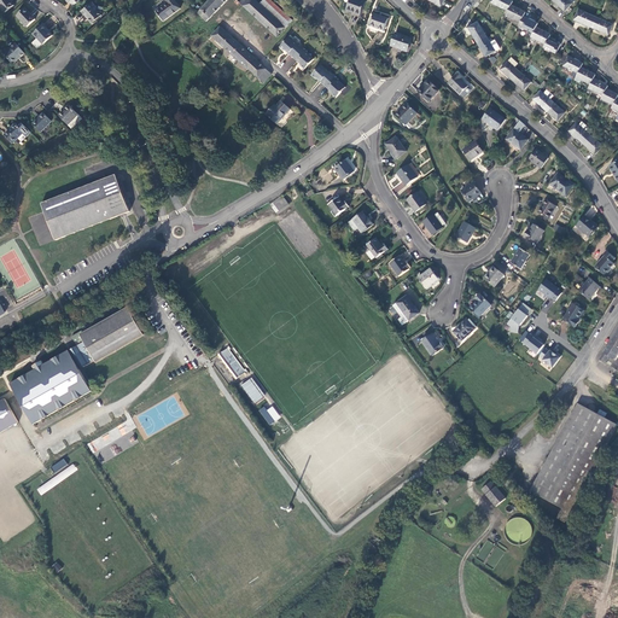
[(15,6),(9,0),(0,0),(0,5),(6,13),(15,6)]
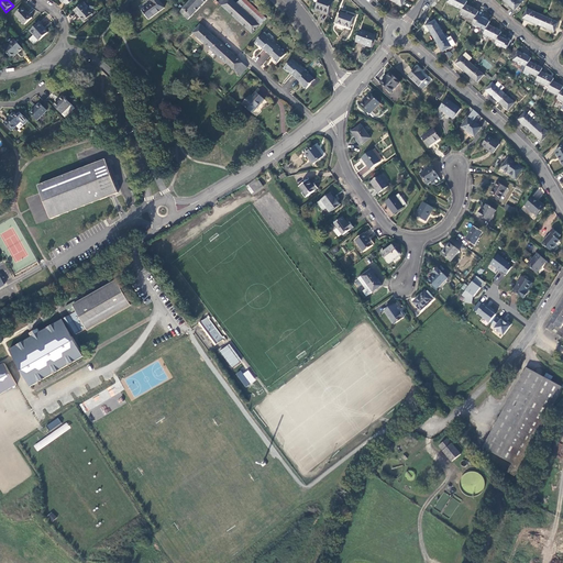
[(165,8),(158,0),(150,0),(153,3),(142,11),(148,20),(165,8)]
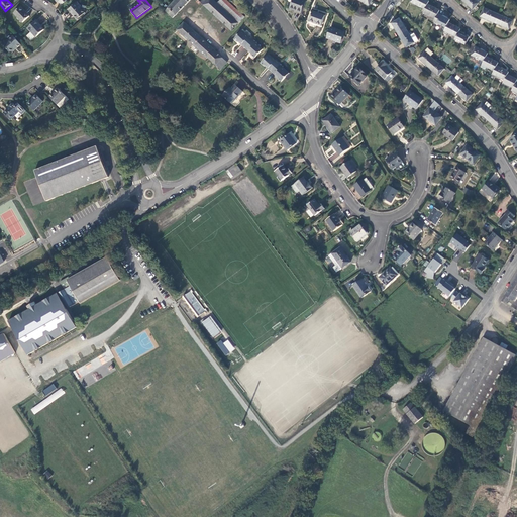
[(190,0),(176,0),(166,11),(173,18),(190,0)]
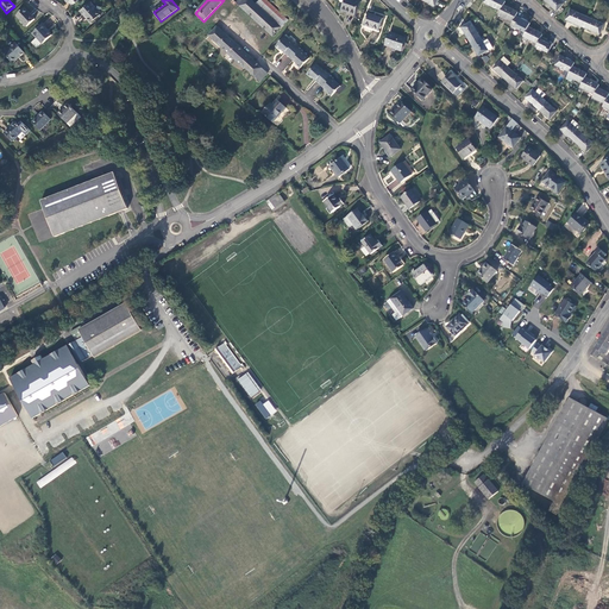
[(261,0),(257,5),(251,0),(248,0),(240,7),(274,37),(289,20),(265,0),(261,0)]
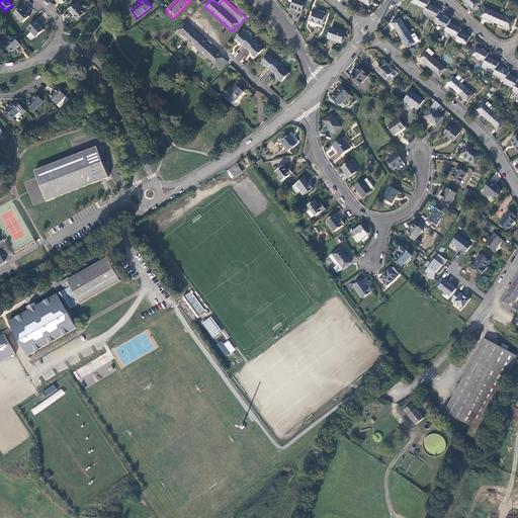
[(307,2),(301,0),(293,0),(290,9),(303,14),(307,2)]
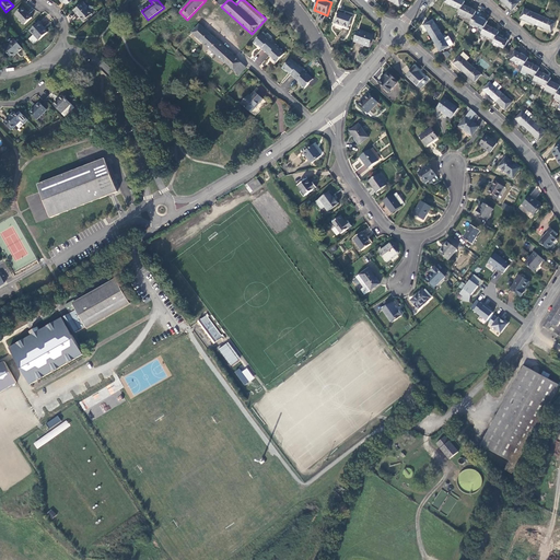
[(464,4),(465,1),(462,0),(445,0),(445,2),(461,10),(464,4)]
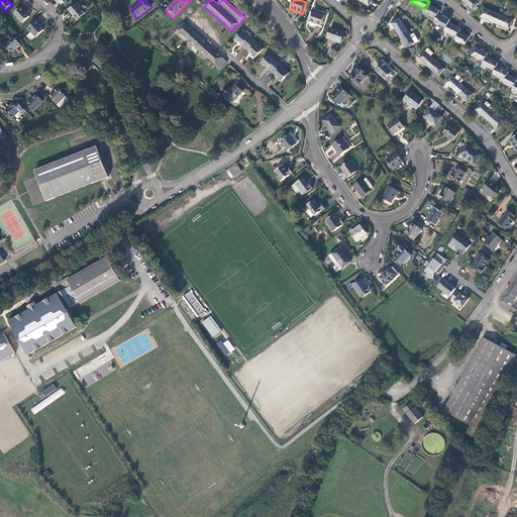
[(475,0),(463,0),(463,1),(473,10),(479,3),(475,0)]
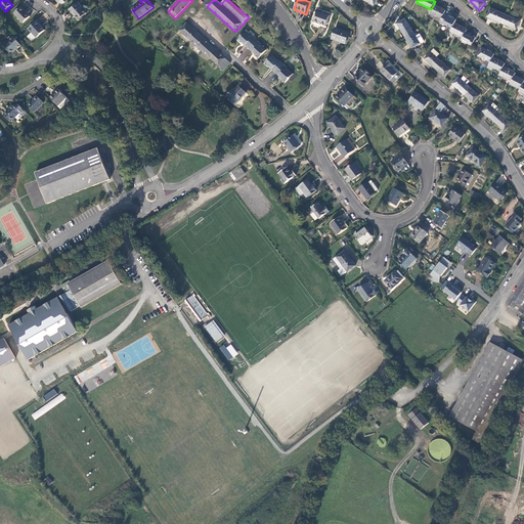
[(87,11),(78,1),(70,9),(78,19),(87,11)]
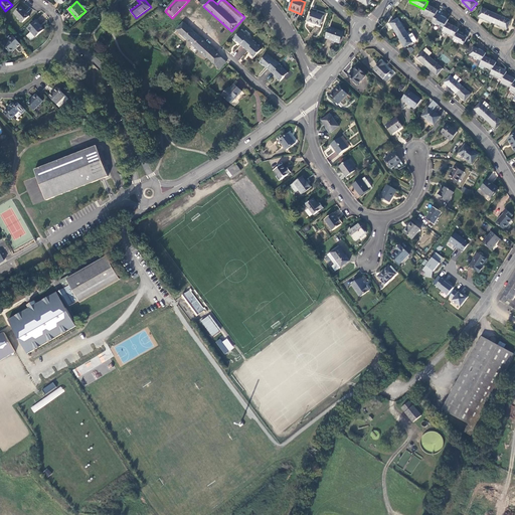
[(423,9),(421,12),(434,18),(437,14),(438,10),(426,4),(423,9)]
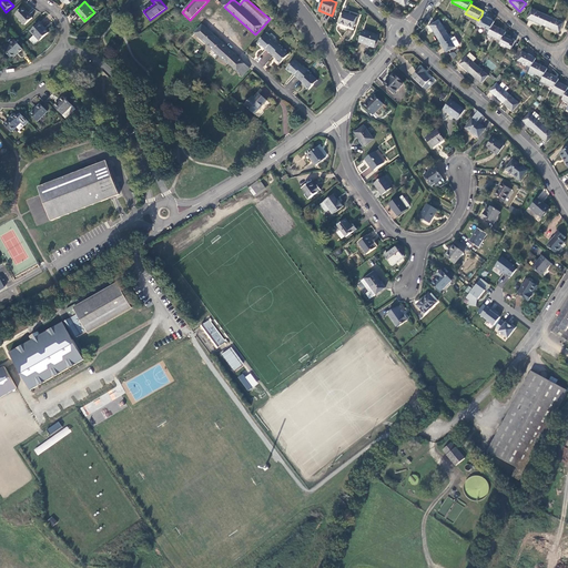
[(23,8),(16,14),(24,24),(32,18),(23,8)]
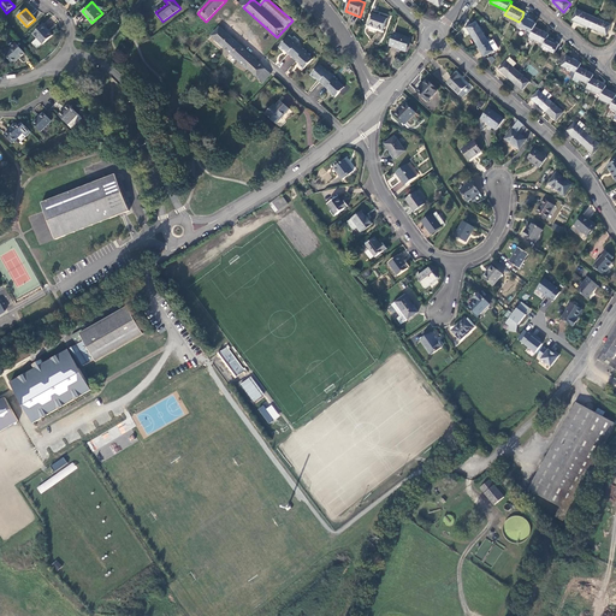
[(573,21),(590,28),(594,18),(578,11),(573,21)]
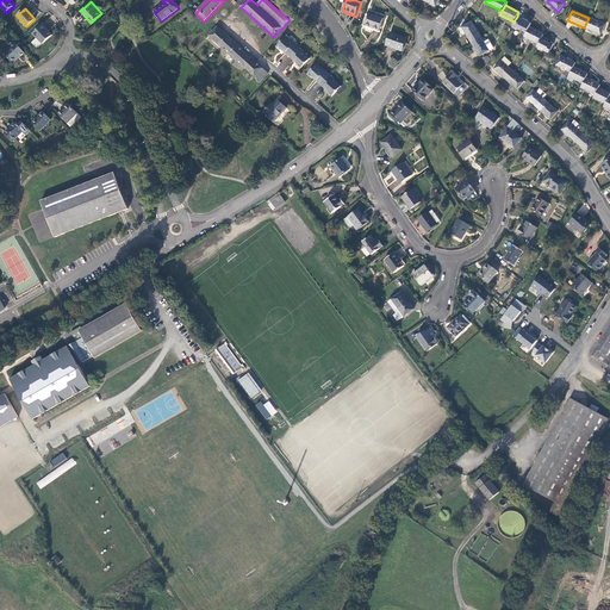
[(384,19),(369,13),(365,26),(379,31),(384,19)]
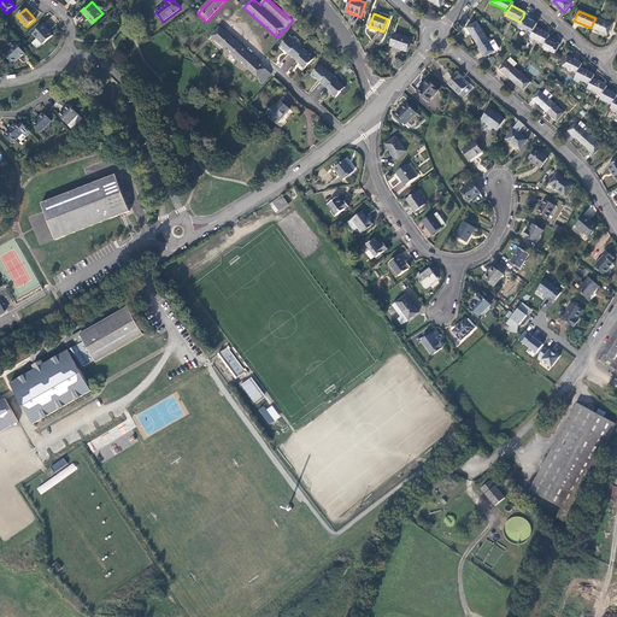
[(538,24),(523,17),(519,22),(518,27),(533,34),(535,28),(538,24)]
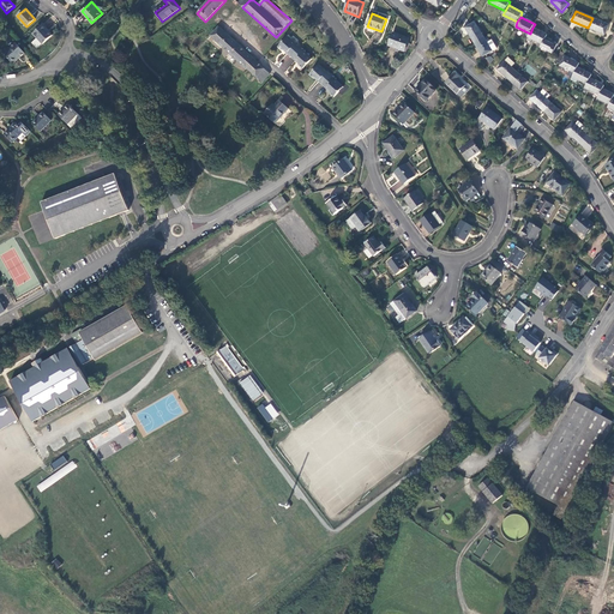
[(593,18),(588,28),(606,35),(609,25),(593,18)]
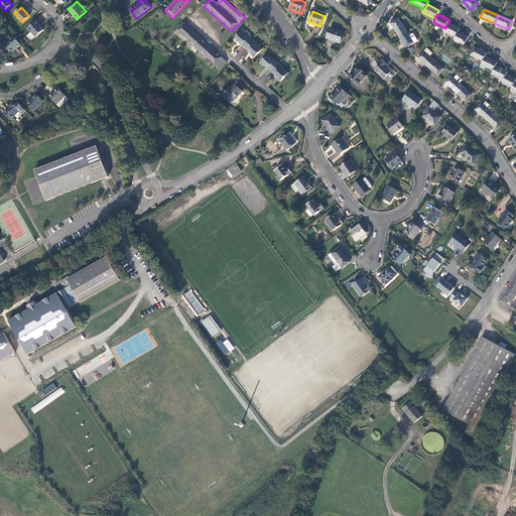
[(391,23),(399,36),(407,32),(399,19),(391,23)]
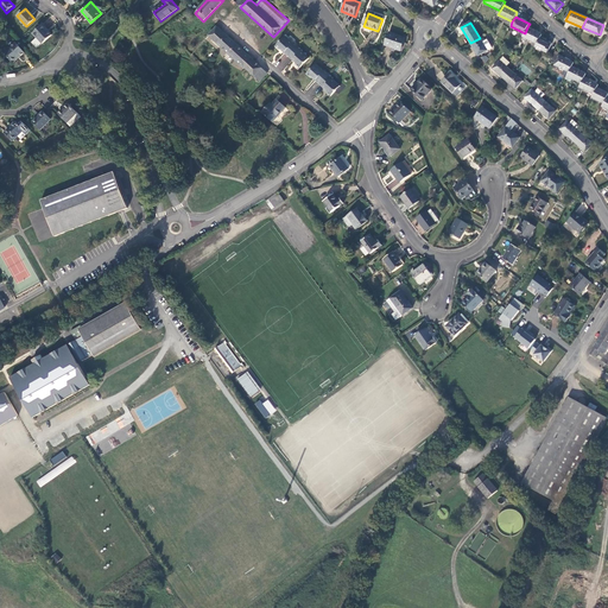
[(43,25),(33,33),(37,38),(42,44),(43,44),(51,36),(43,25)]
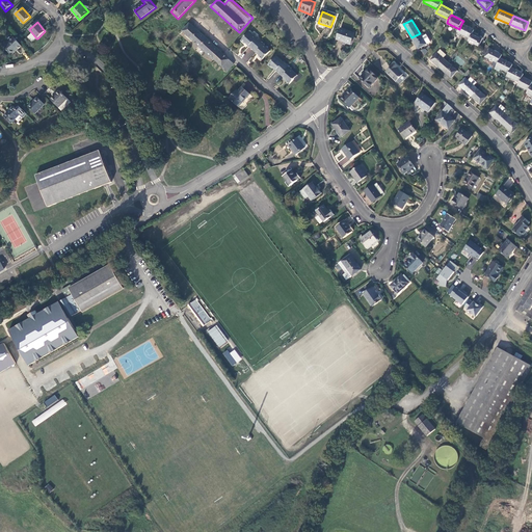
[(179,34),(180,34),(189,25),(186,22),(179,29),(179,30),(178,31),(178,33),(179,34)]
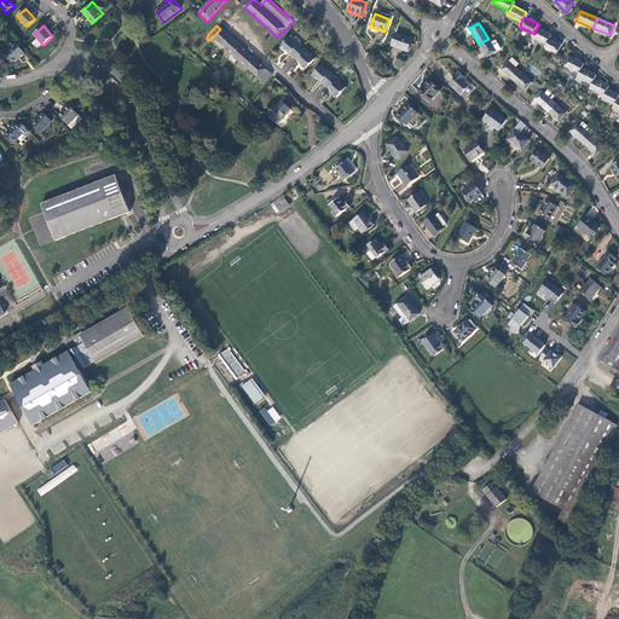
[(551,35),(537,28),(534,34),(532,38),(547,45),(550,38),(551,35)]
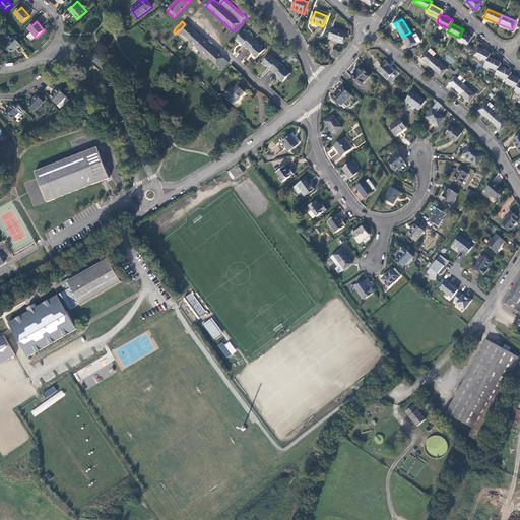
[(185,24),(176,34),(177,34),(179,33),(180,31),(222,70),(229,63),(228,62),(185,24)]
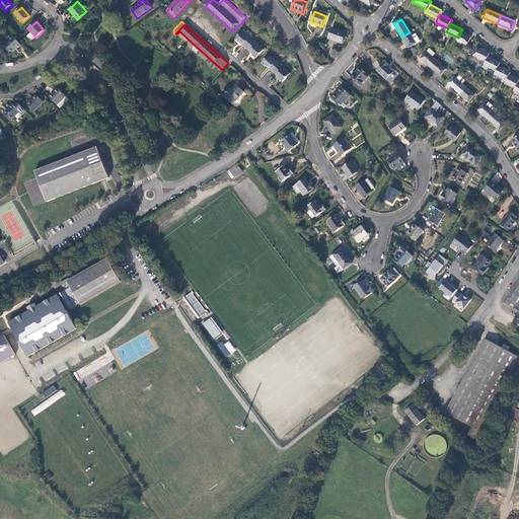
[(346,33),(332,28),(328,40),(335,42),(342,44),(345,36),(346,33)]
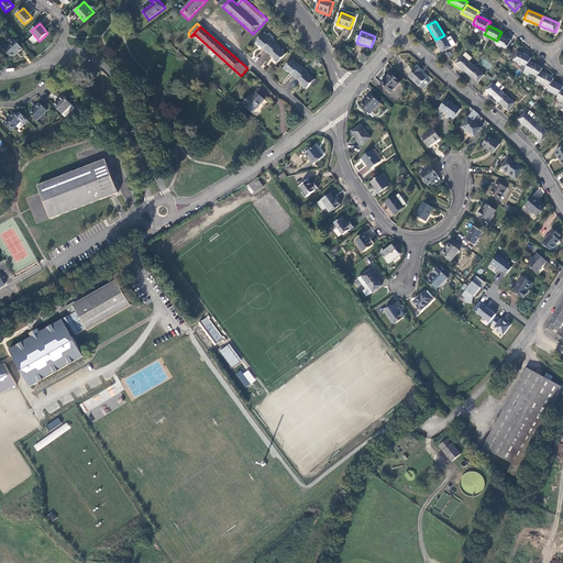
[(267,53),(276,43),(273,40),(272,41),(264,34),(256,43),(260,46),(261,47),(262,46),(264,48),(263,50),(267,53)]
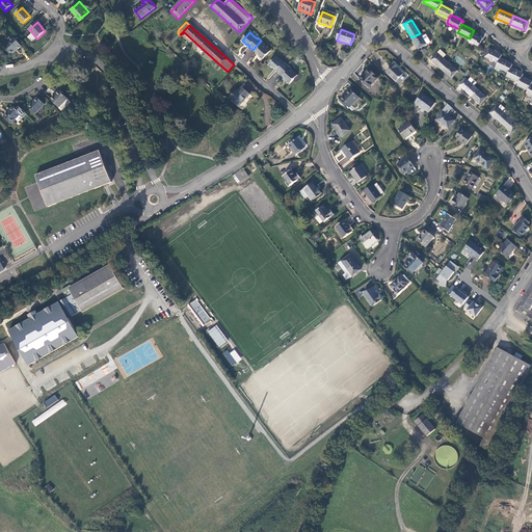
[(483,38),(473,32),(470,38),(469,42),(479,47),(483,38)]
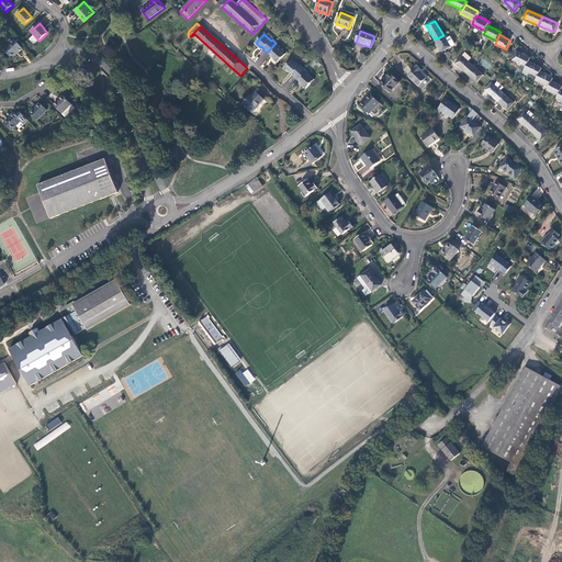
[(34,35),(30,40),(34,45),(38,41),(34,35)]
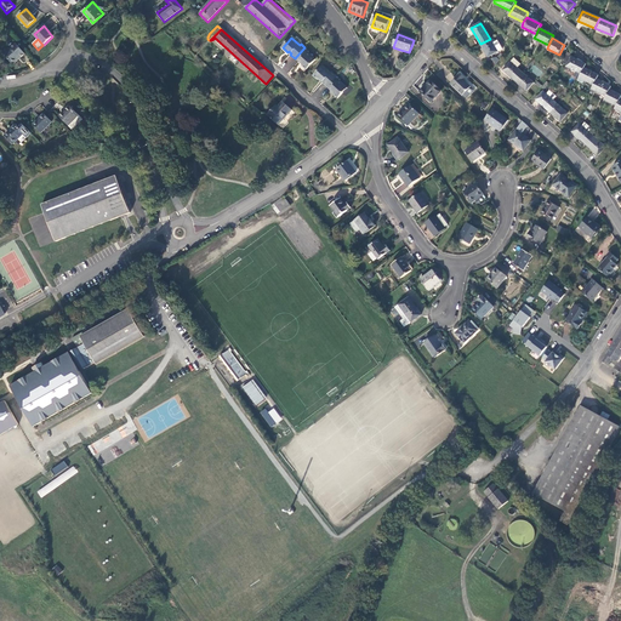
[(490,39),(480,44),(488,57),(497,51),(490,39)]
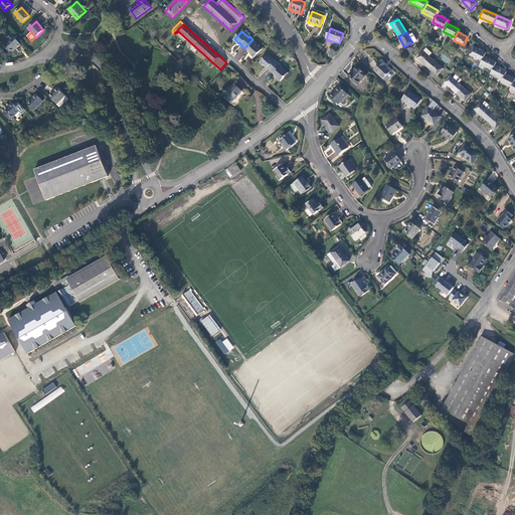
[(21,44),(13,36),(3,45),(11,53),(21,44)]
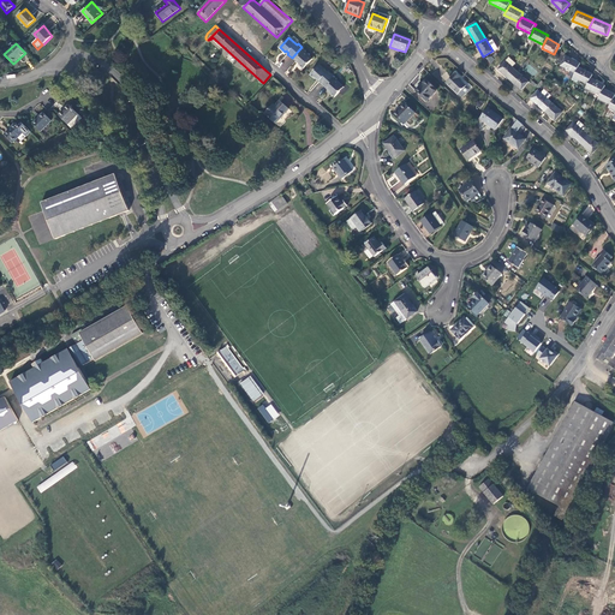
[(306,51),(302,47),(292,58),(296,61),(297,60),(299,63),(298,64),(299,64),(299,66),(303,69),(312,59),(305,52),(306,51)]
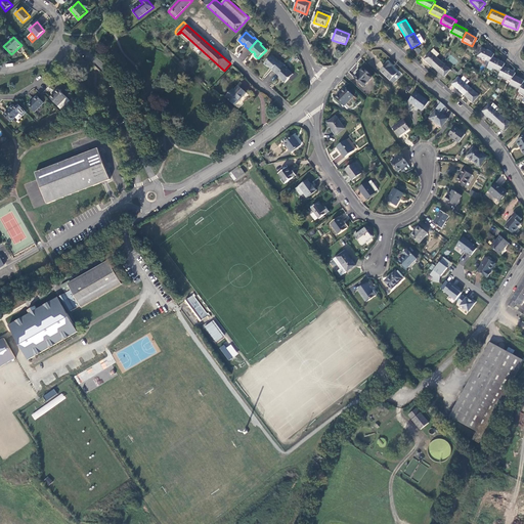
[(492,57),(494,54),(482,48),(478,56),(490,62),(492,57)]
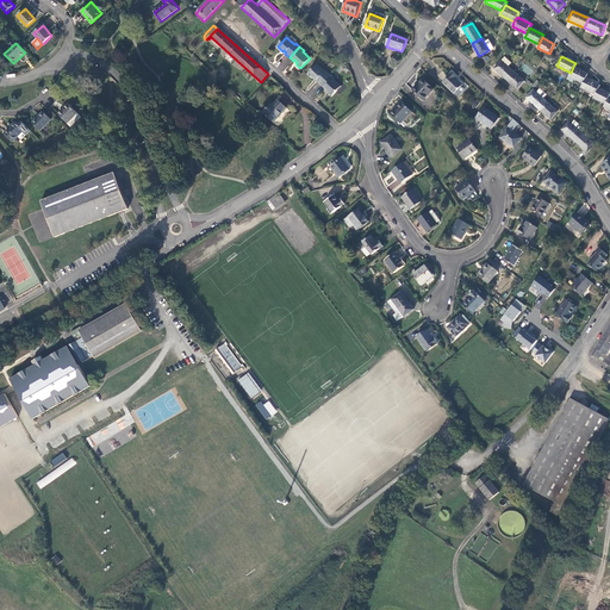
[(495,69),(506,79),(514,72),(509,67),(511,63),(505,57),(502,61),(495,69)]
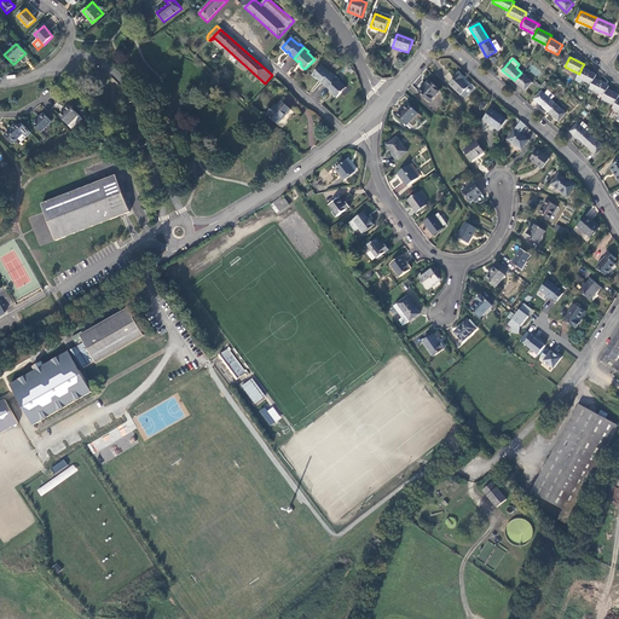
[(324,87),(335,76),(330,71),(329,73),(322,67),(312,76),(316,80),(317,80),(318,81),(318,80),(320,82),(320,84),(324,87)]
